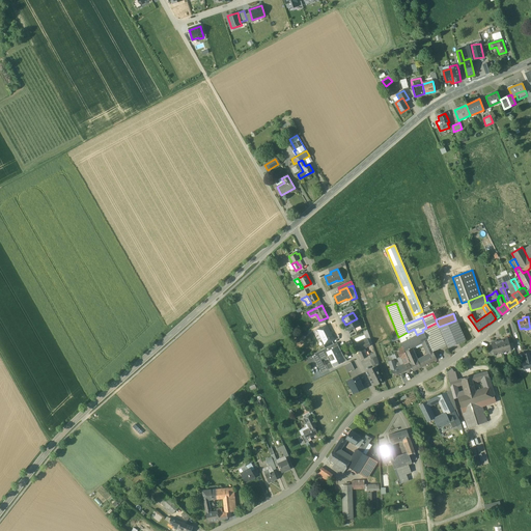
[(357,318),(345,325),(346,328),(346,329),(347,331),(348,331),(354,328),(360,326),(357,318)]
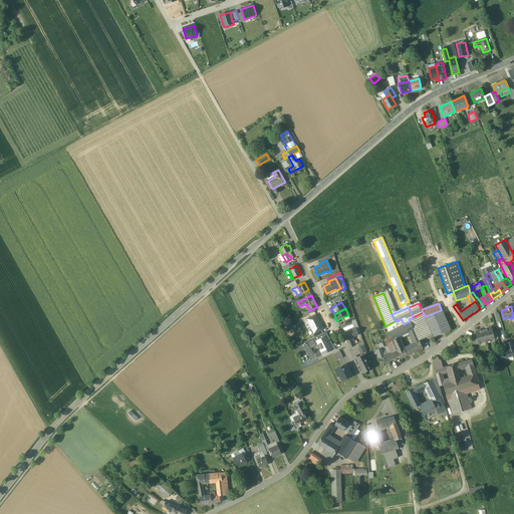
[(441,310),(425,316),(433,334),(433,335),(434,337),(451,330),(442,309),(441,309),(441,310)]
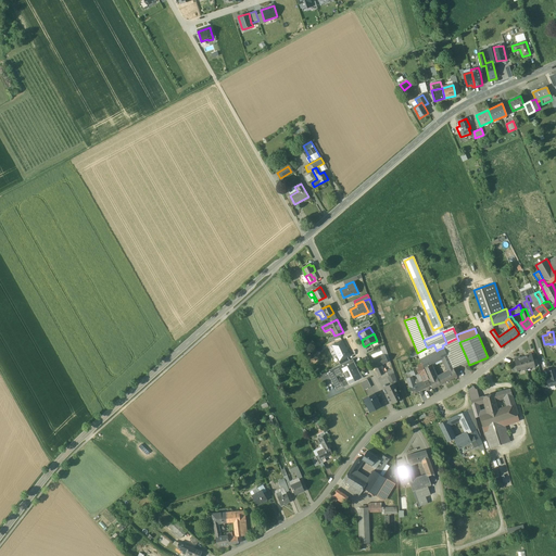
[(457,338),(446,343),(457,367),(468,362),(459,342),(457,338)]
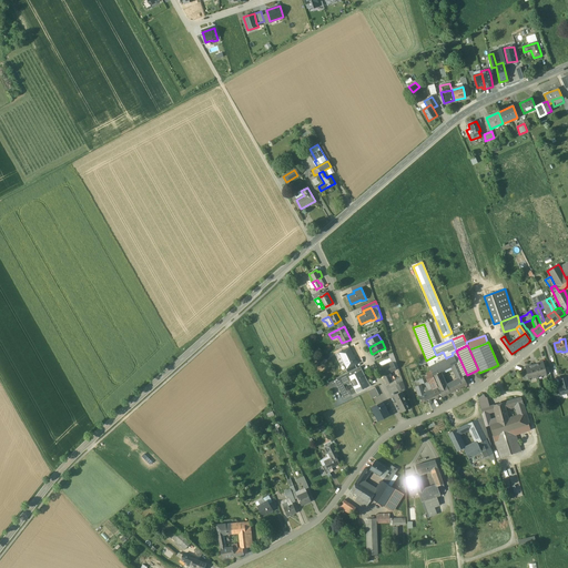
[(350,348),(340,353),(347,368),(355,365),(357,364),(350,348)]
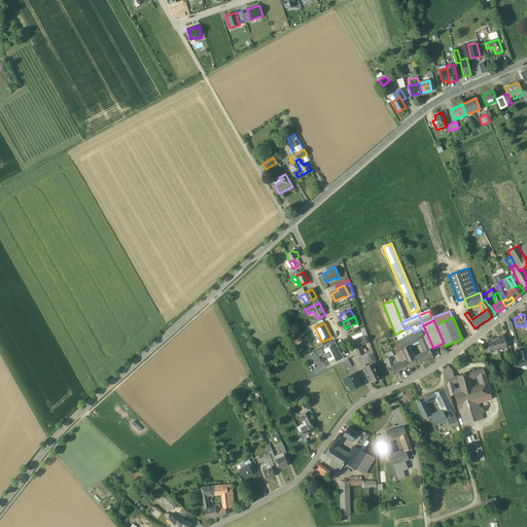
[(423,325),(419,327),(420,329),(429,350),(433,348),(423,325)]
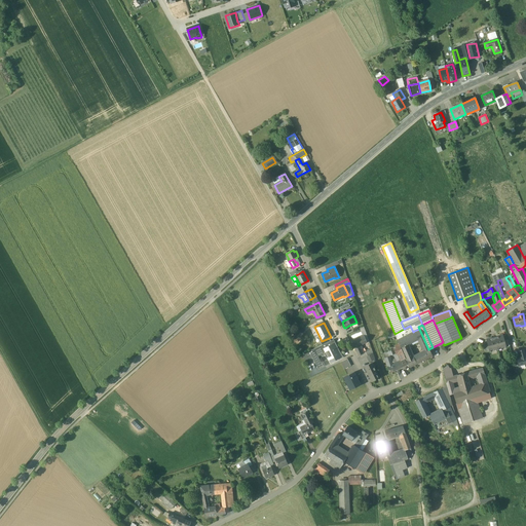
[(404,329),(395,334),(398,340),(413,332),(410,326),(404,329)]
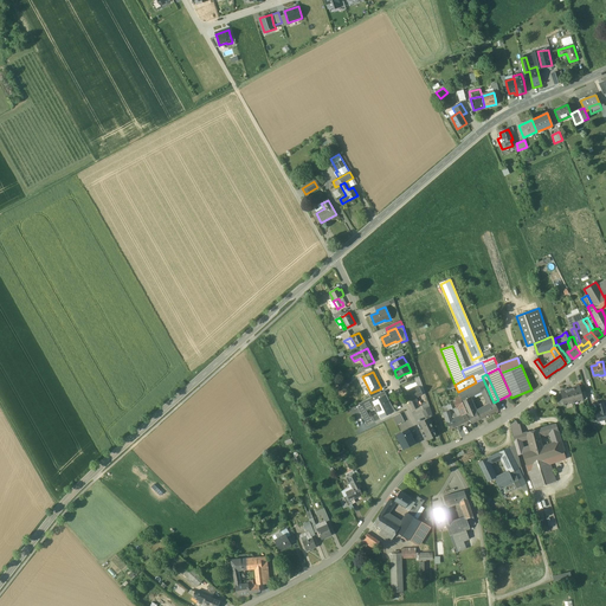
[(494,403),(483,379),(477,381),(482,391),(483,391),(489,405),(490,407),(495,405),(494,403)]
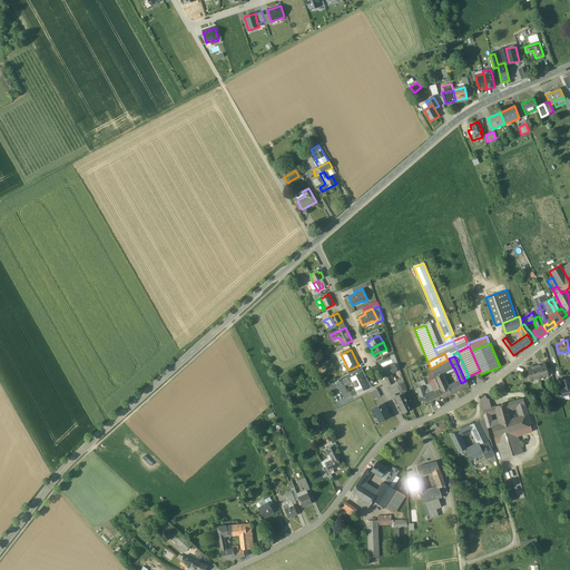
[(448,360),(431,369),(433,376),(434,377),(442,373),(453,367),(449,359),(448,360)]
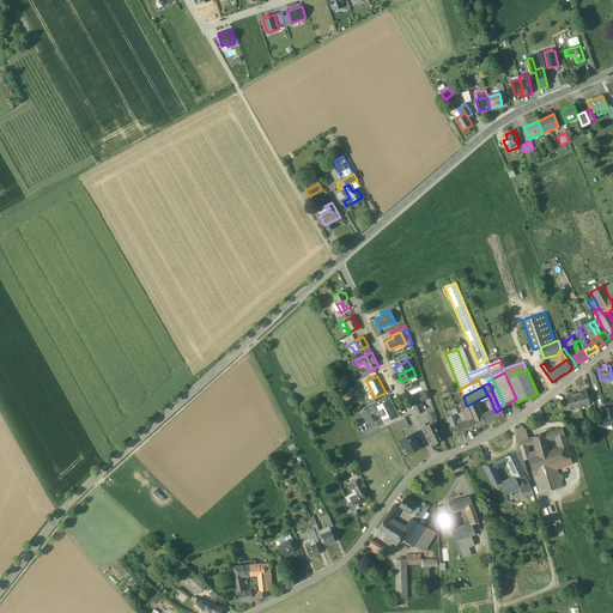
[(418,393),(410,396),(418,414),(424,412),(420,402),(426,399),(423,390),(418,393)]
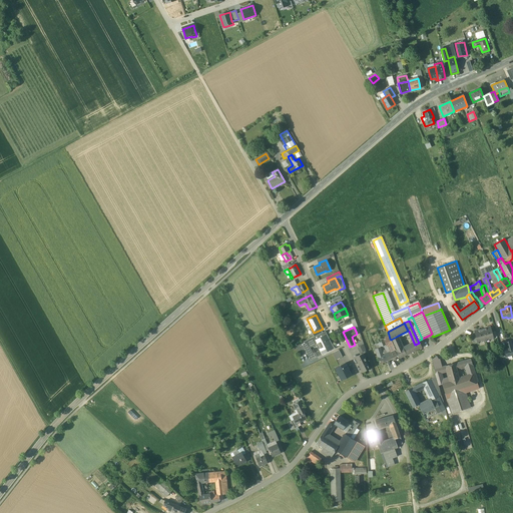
[(490,327),(485,328),(486,329),(482,330),(485,340),(493,338),(493,337),(492,333),(490,327)]
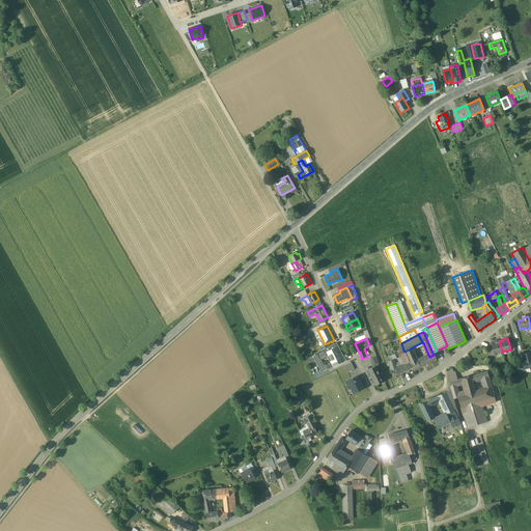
[(499,341),(496,342),(496,341),(491,342),(493,348),(494,354),(495,354),(502,352),(499,341)]
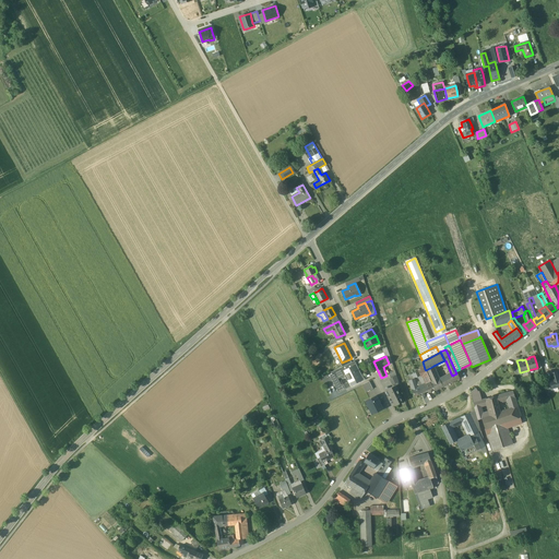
[(351,387),(363,380),(355,365),(353,366),(344,370),(342,367),(331,372),(332,375),(330,376),(339,393),(351,387)]
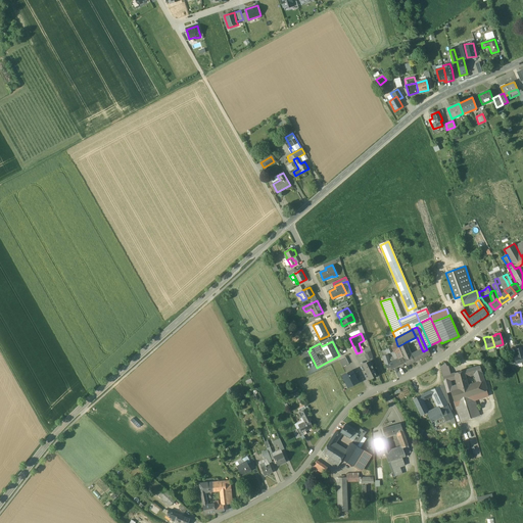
[(406,342),(398,346),(399,349),(402,357),(407,366),(415,362),(412,354),(406,342)]
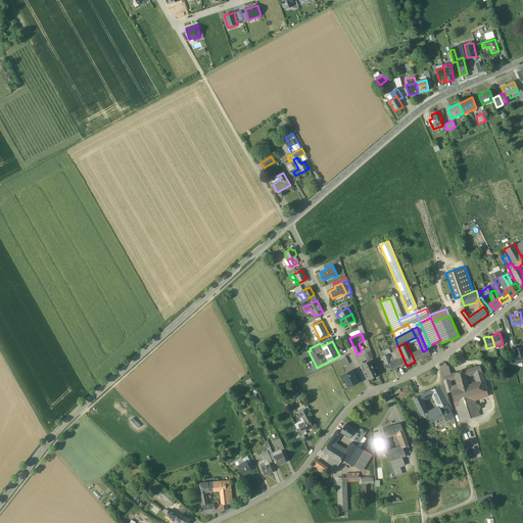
[(522,354),(522,355),(521,348),(515,349),(517,355),(514,357),(514,358),(516,364),(517,364),(522,362),(522,354)]
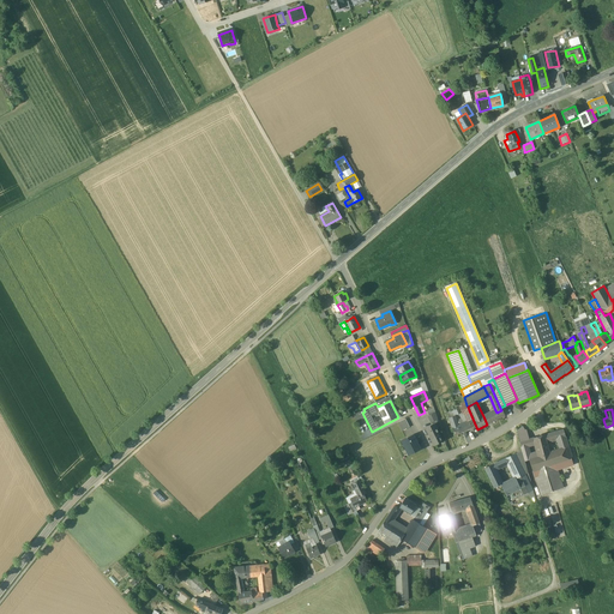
[(495,410),(483,416),(487,425),(504,416),(501,410),(497,413),(495,410)]
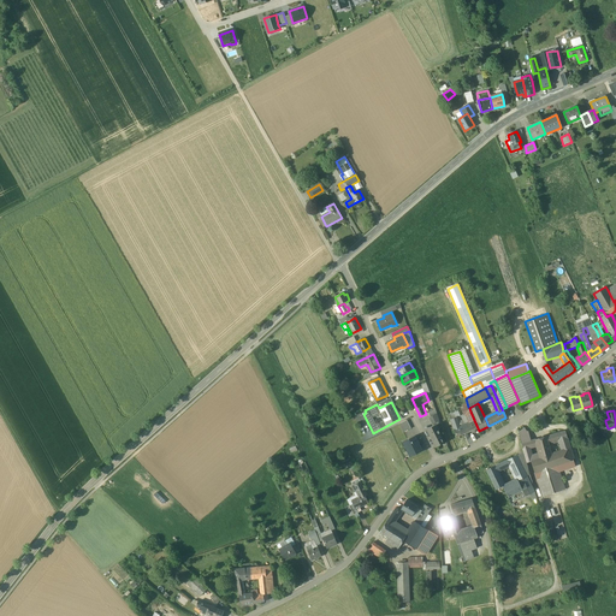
[(430,418),(428,418),(432,424),(439,421),(437,414),(430,418)]
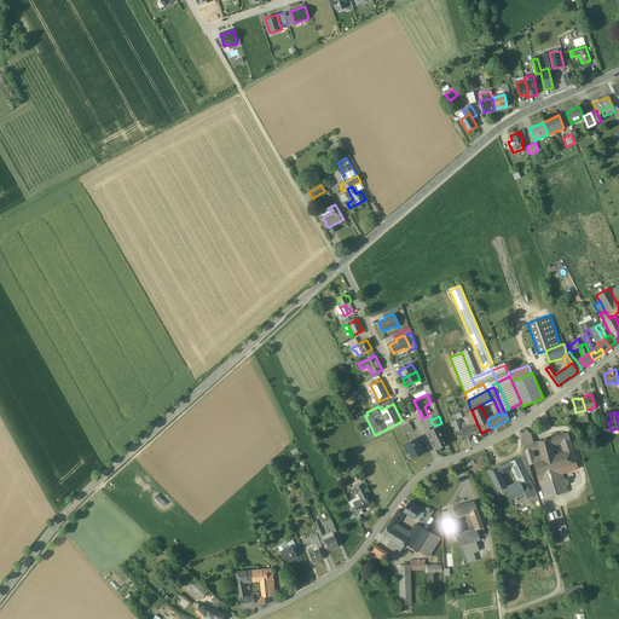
[(409,422),(401,427),(405,434),(414,431),(409,422)]
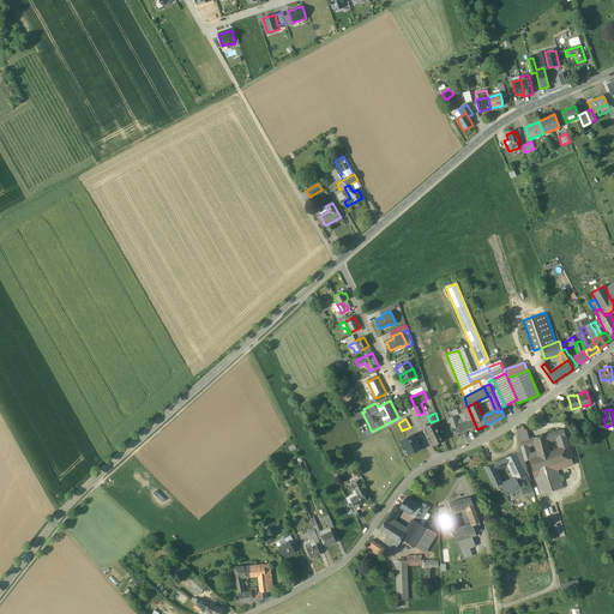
[(471,419),(468,421),(463,423),(467,431),(475,426),(473,420),(471,419)]
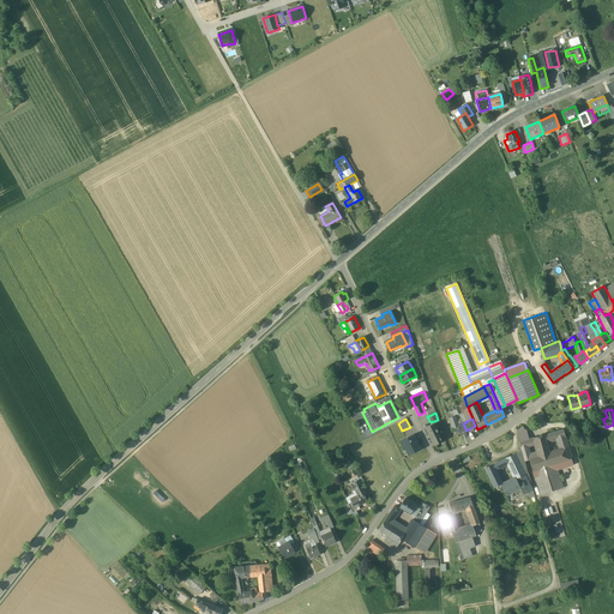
[(457,426),(452,429),(456,435),(467,431),(463,423),(457,426)]
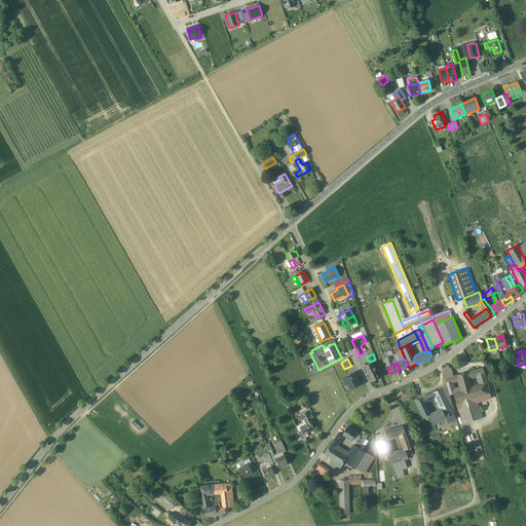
[(372,364),(365,367),(372,381),(378,378),(376,375),(377,375),(375,371),(374,368),(374,367),(372,364)]
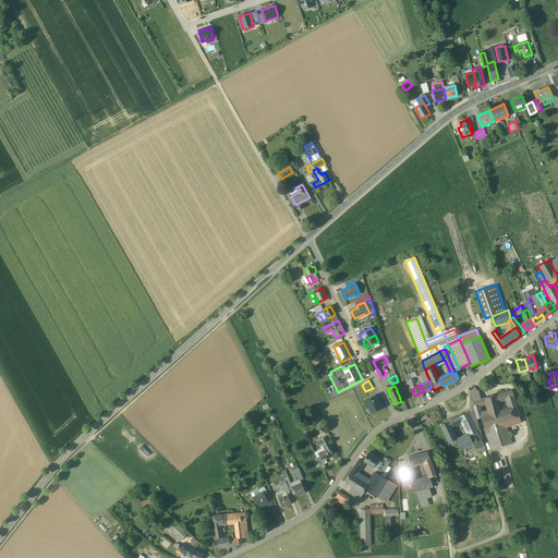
[(477,391),(471,396),(473,402),(481,400),(478,390),(477,391)]
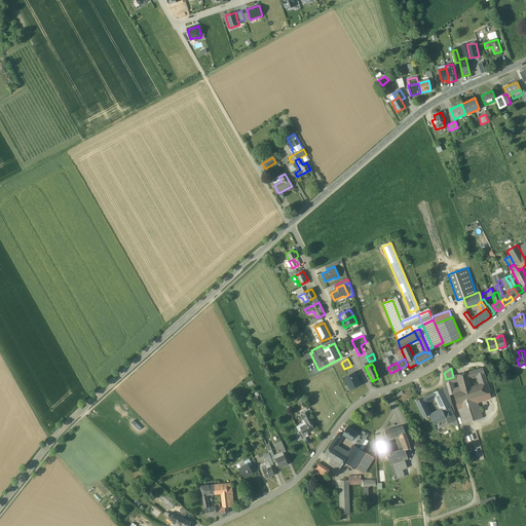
[(482,369),(471,372),(473,377),(477,376),(480,385),(483,396),(488,393),(489,393),(490,391),(483,369),(482,369)]
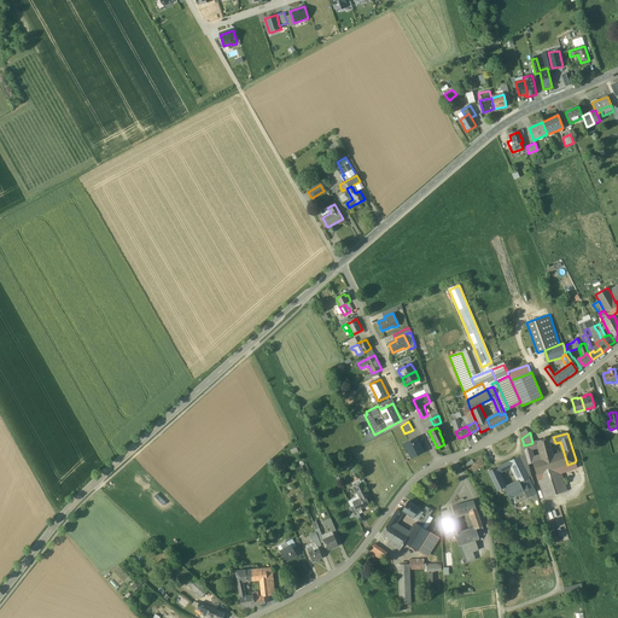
[(417,437),(403,443),(412,459),(424,453),(417,437)]
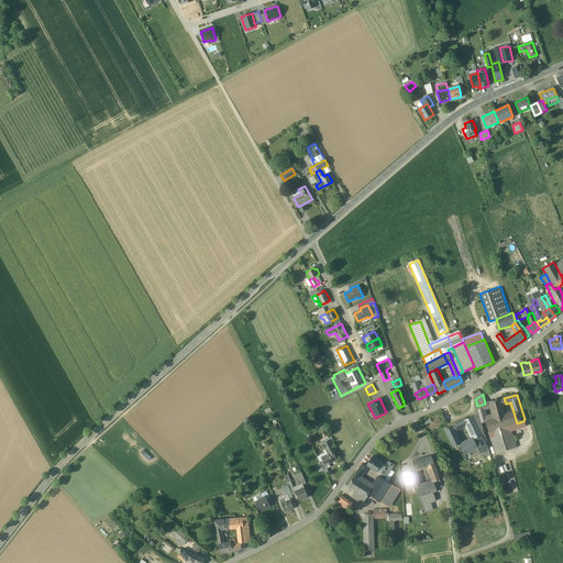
[(499,399),(489,401),(492,407),(494,419),(495,418),(504,416),(501,405),(499,399)]
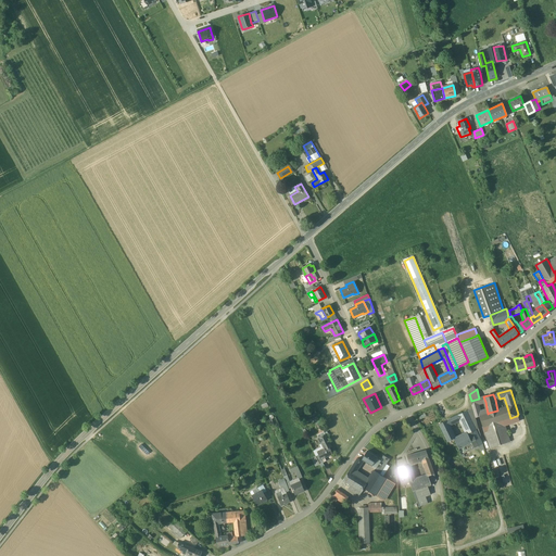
[(507,407),(497,411),(489,413),(494,429),(505,426),(517,421),(516,416),(510,418),(507,407)]
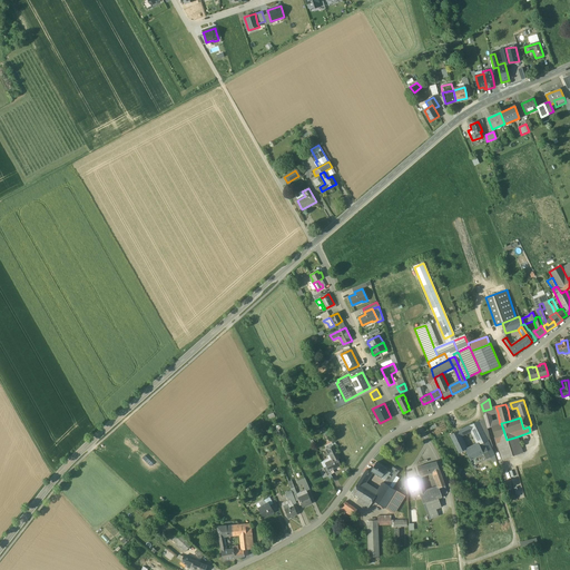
[(484,419),(478,422),(488,440),(490,440),(488,429),(484,419)]
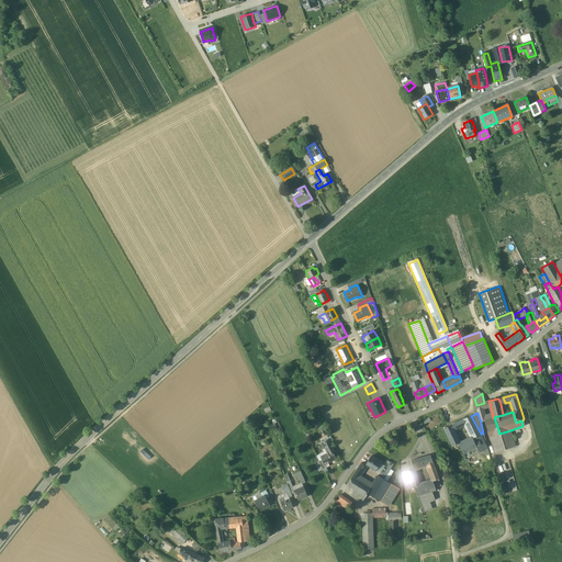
[(471,416),(462,420),(464,425),(465,426),(472,438),(481,434),(471,416)]
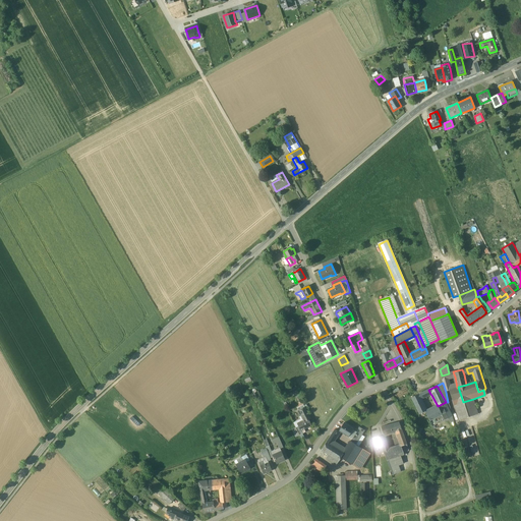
[(450,390),(449,390),(449,391),(454,405),(463,402),(458,387),(457,388),(450,390)]
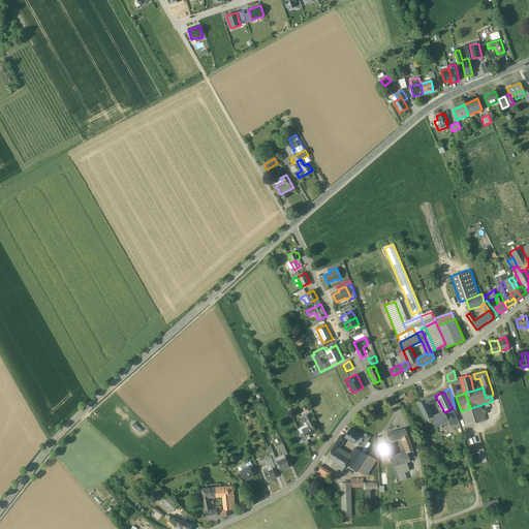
[(435,396),(425,400),(427,405),(436,400),(437,400),(435,396)]
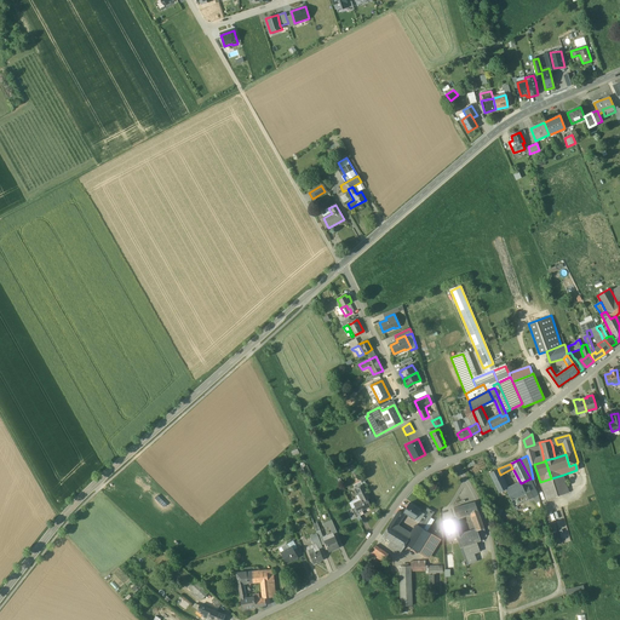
[(498,469),(489,474),(499,493),(506,489),(500,475),(498,469)]
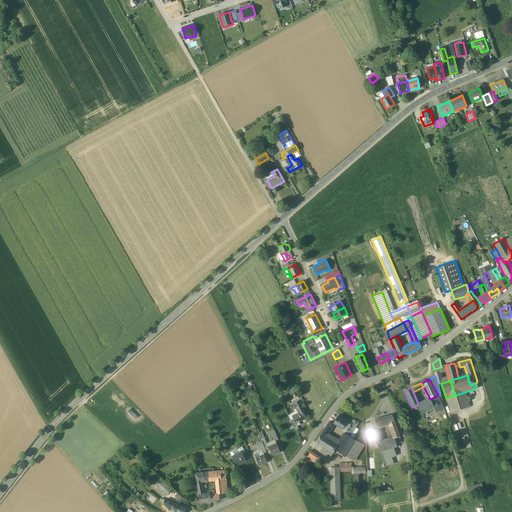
[(455,395),(446,398),(451,413),(470,407),(465,392),(455,395)]
